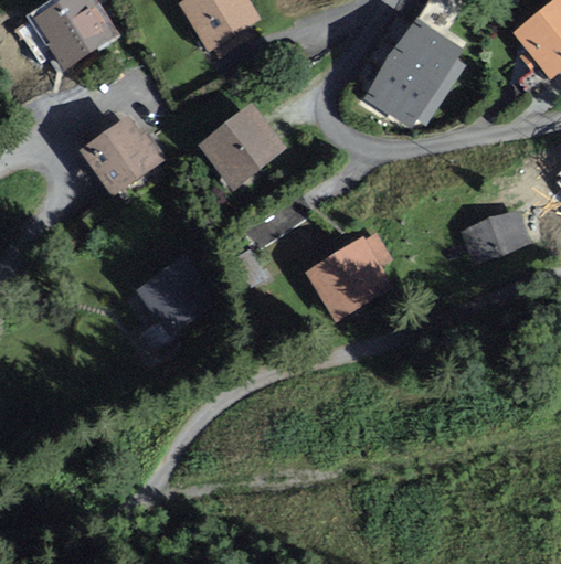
[(59,0),(29,20),(61,67),(112,33),(90,0),(59,0)]
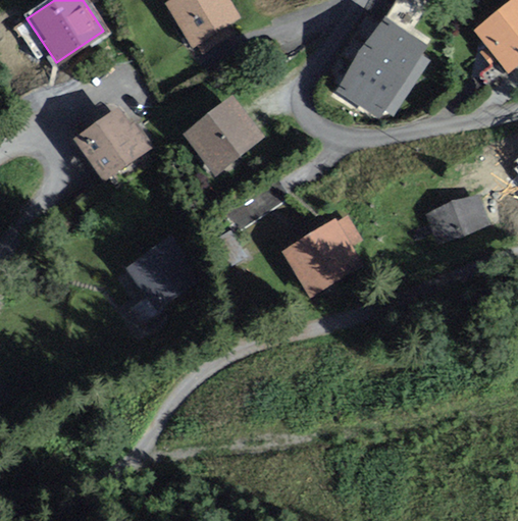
[(190,46),(236,18),(224,0),(164,0),(163,1),(190,46)]
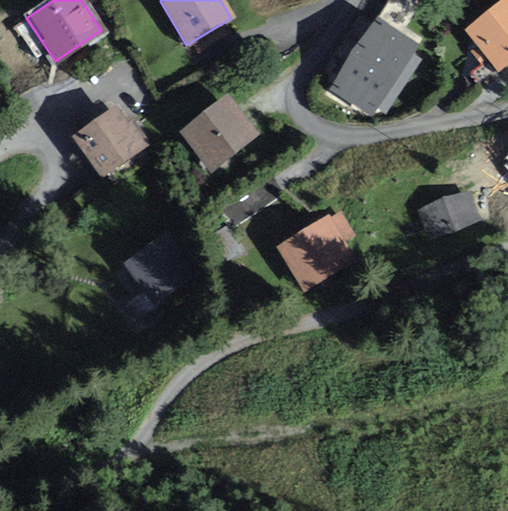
[(497,0),(463,28),(498,71),(507,61),(507,0),(497,0)]
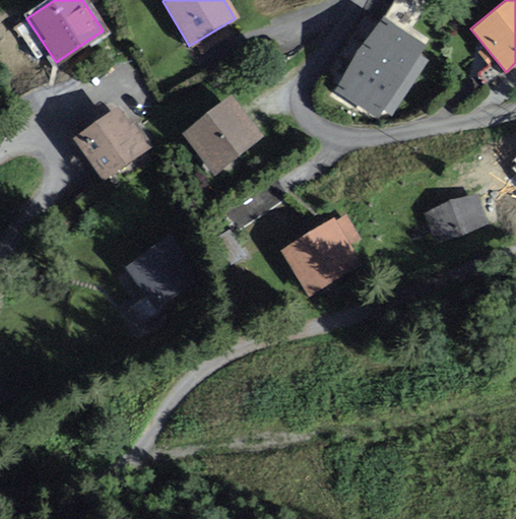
[(333,88),(373,115),(418,48),(380,21),(333,88)]
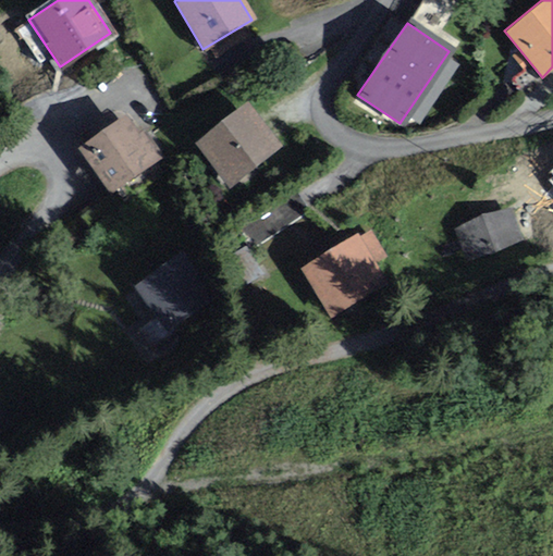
[(194,144),(230,188),(280,147),(244,103),(194,144)]
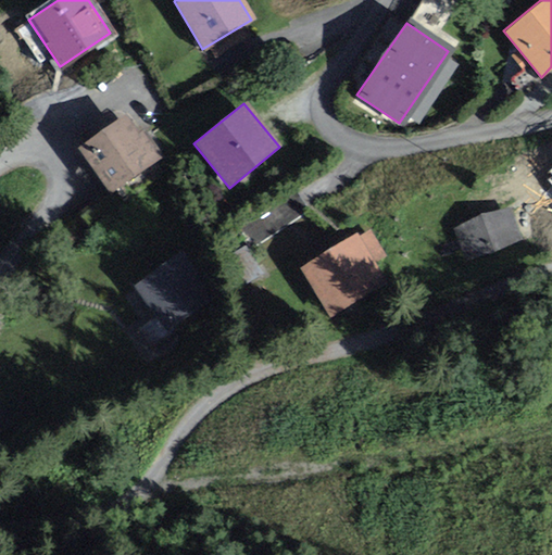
[(74,151),(108,196),(161,156),(141,131),(137,136),(121,115),(74,151)]
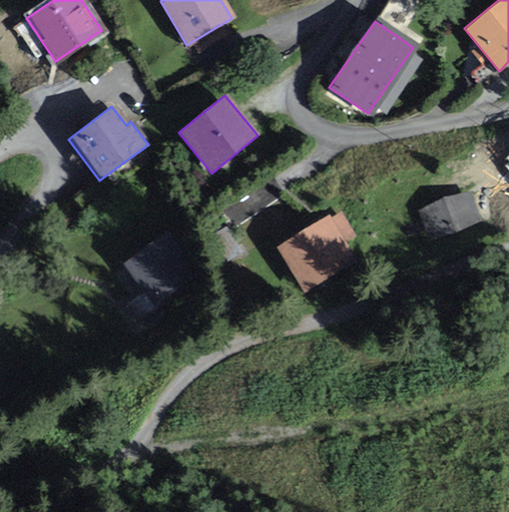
[(427,238),(478,219),(467,190),(416,209),(427,238)]
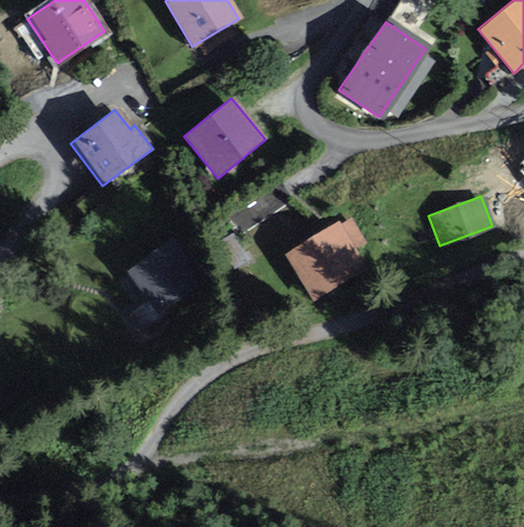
[(287,251),(312,294),(370,260),(348,221),(337,227),(335,223),(287,251)]
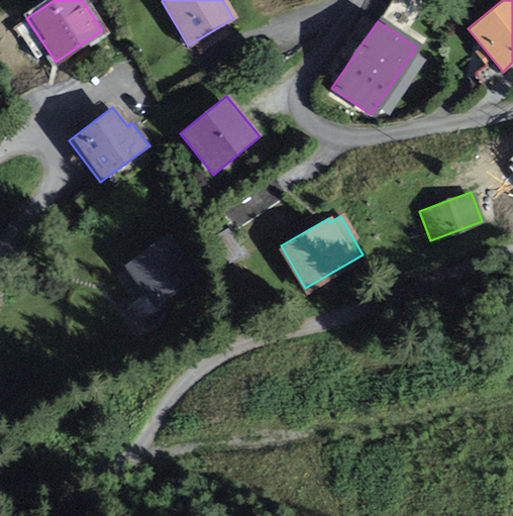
[(121,265),(155,310),(201,275),(169,230),(121,265)]
